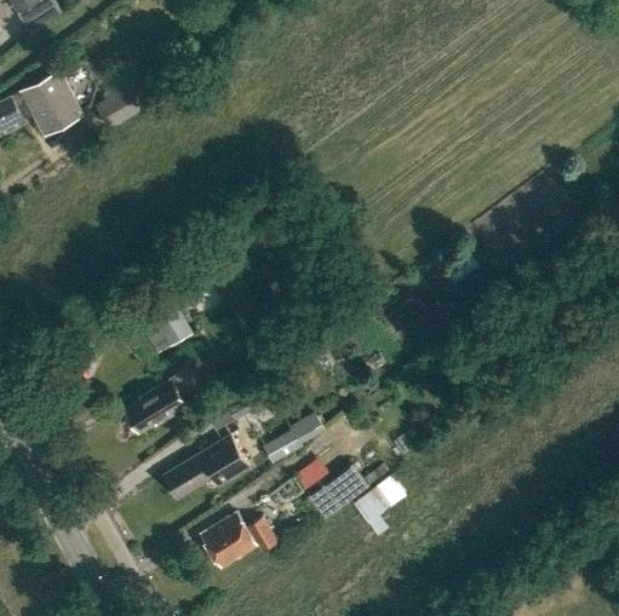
[(7,0),(17,15),(41,1),(40,0),(7,0)]
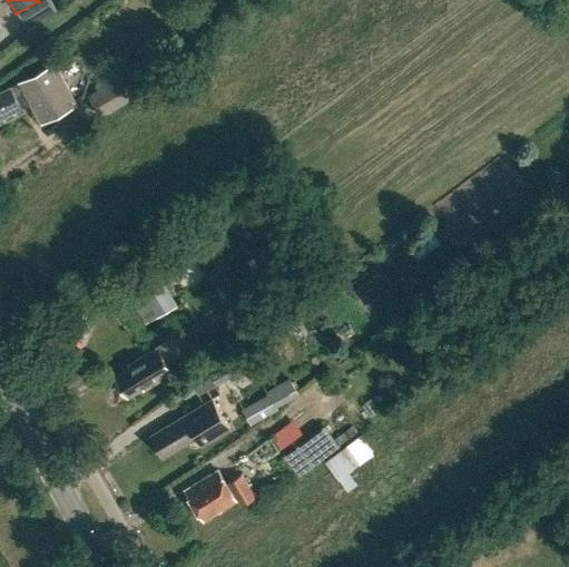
[(79,105),(57,65),(10,90),(0,95),(0,127),(22,116),(18,108),(29,104),(41,125),(79,105)]
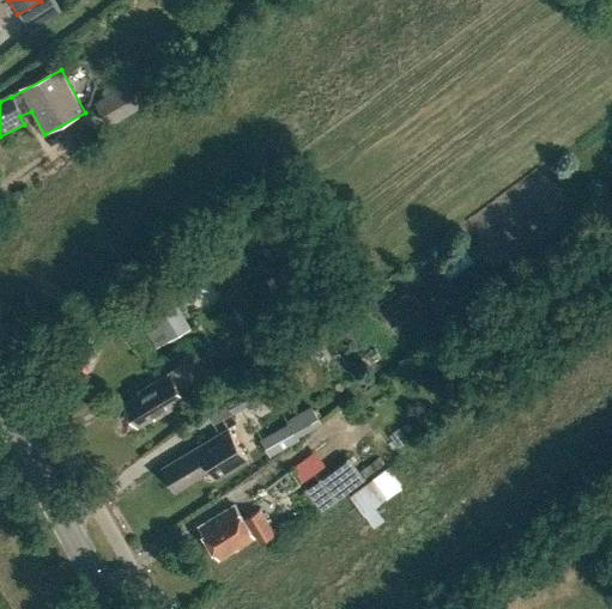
[(140,109),(127,86),(94,105),(107,128),(140,109)]
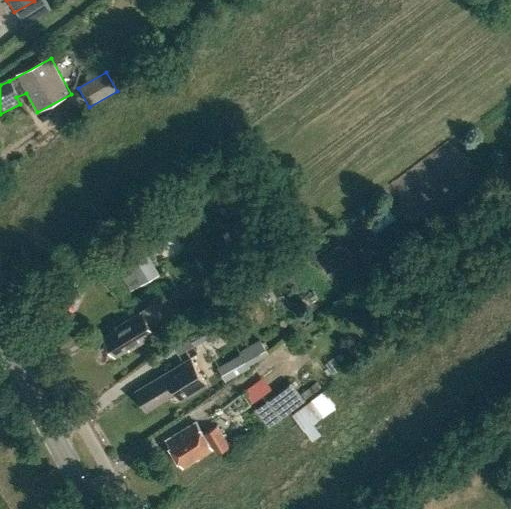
[(139,288),(156,278),(145,258),(128,268),(139,288)]
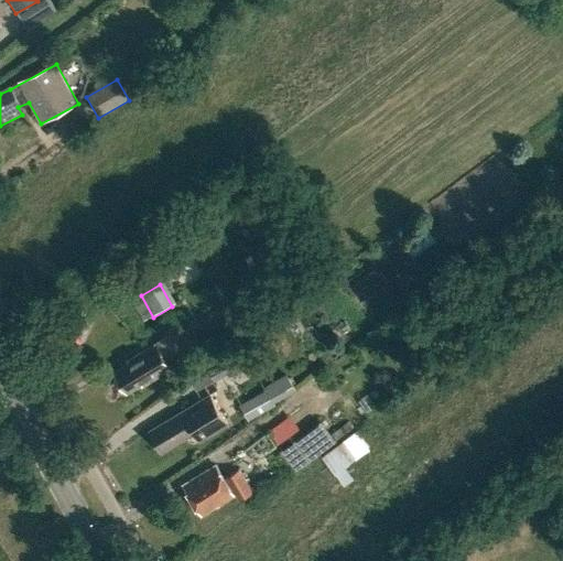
[(140,388),(169,370),(161,357),(173,349),(165,337),(152,345),(152,346),(126,363),(127,366),(112,374),(125,394),(139,385),(140,388)]
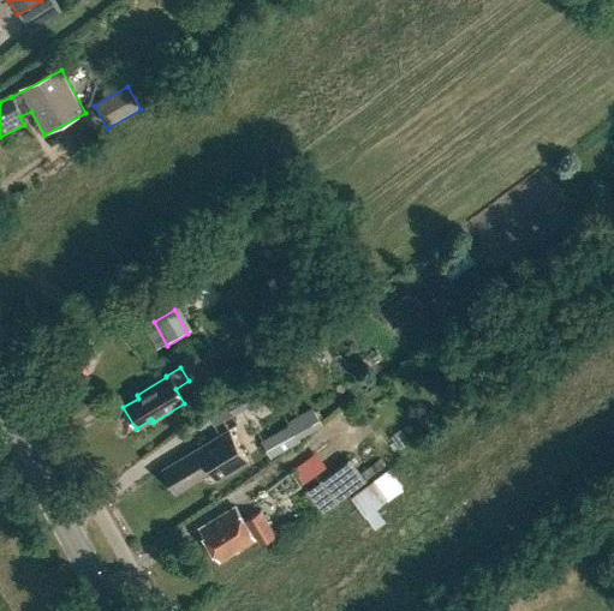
[(236,417),(268,399),(260,384),(228,402),(236,417)]
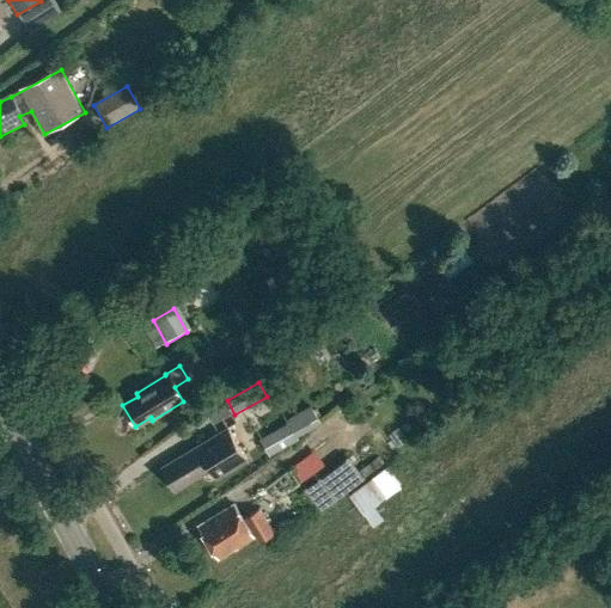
[(318,424),(312,413),(309,407),(285,422),(287,424),(258,442),(268,459),(297,441),(295,438),(318,424)]
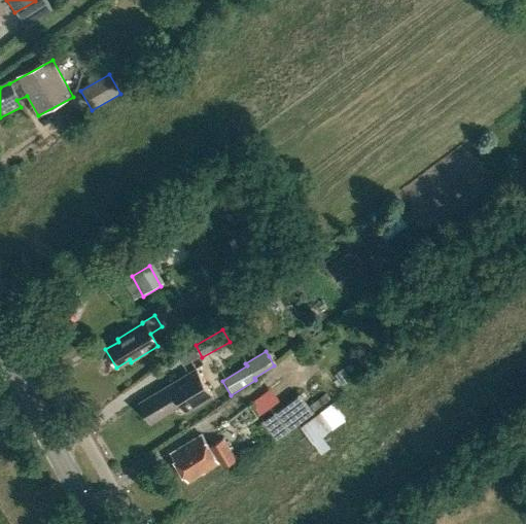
[(186,414),(212,398),(196,371),(139,405),(150,424),(181,406),(186,414)]
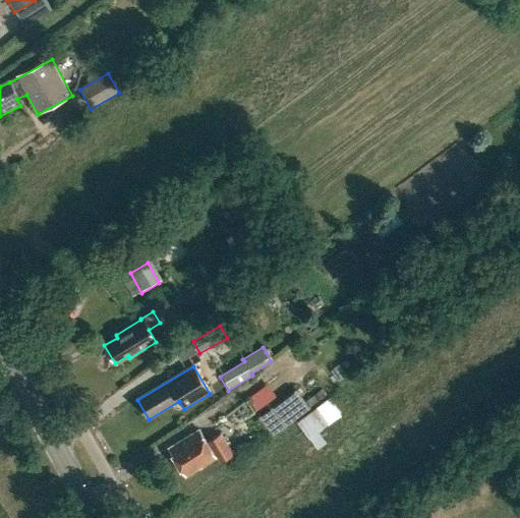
[(274,438),(309,409),(295,391),(260,419),(274,438)]
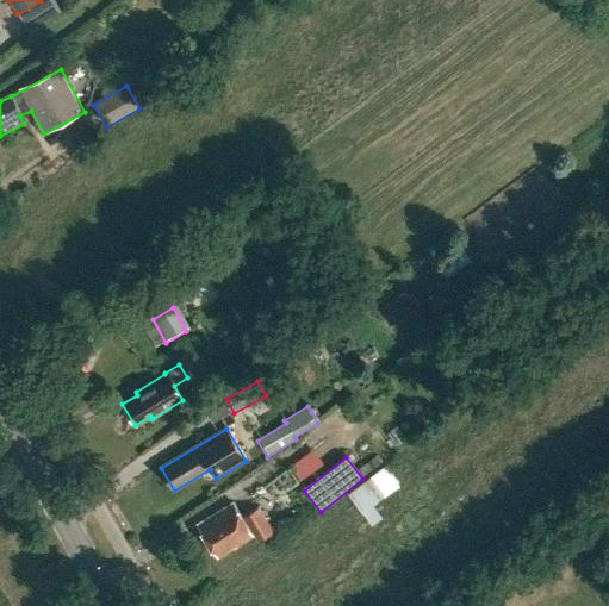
[(386,467),(372,478),(386,497),(401,486),(386,467)]
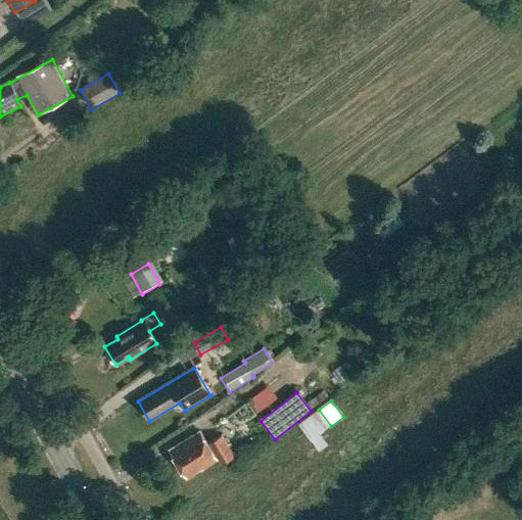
[(220,434),(205,443),(199,434),(169,453),(184,479),(216,461),(219,466),(234,457),(220,434)]
